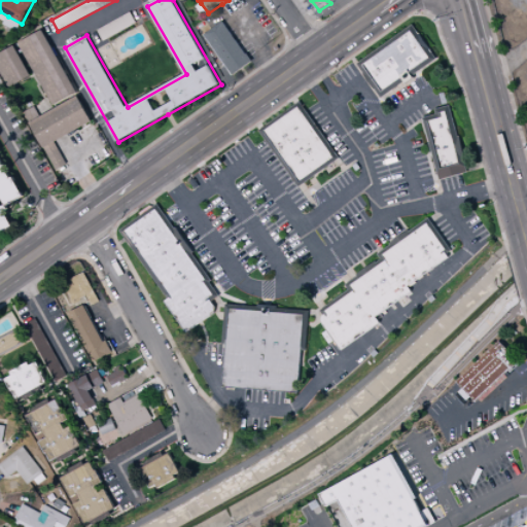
[(201,3),(196,6),(203,16),(208,12),(201,3)]
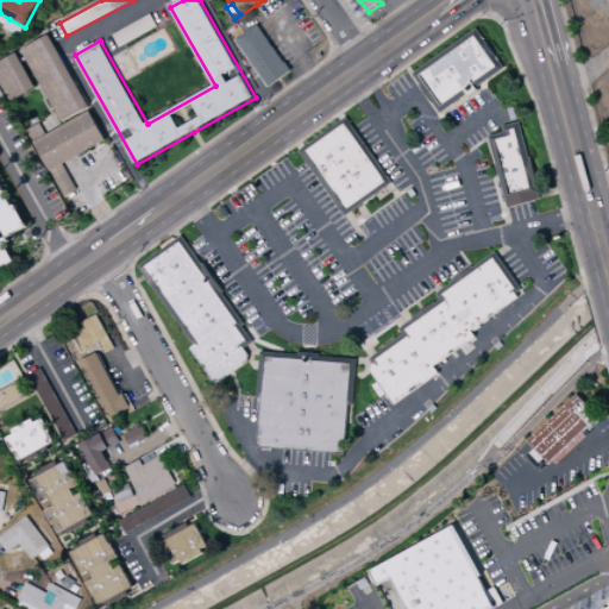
[(112,35),(150,13),(158,26),(157,27),(123,46),(119,48),(112,35)]
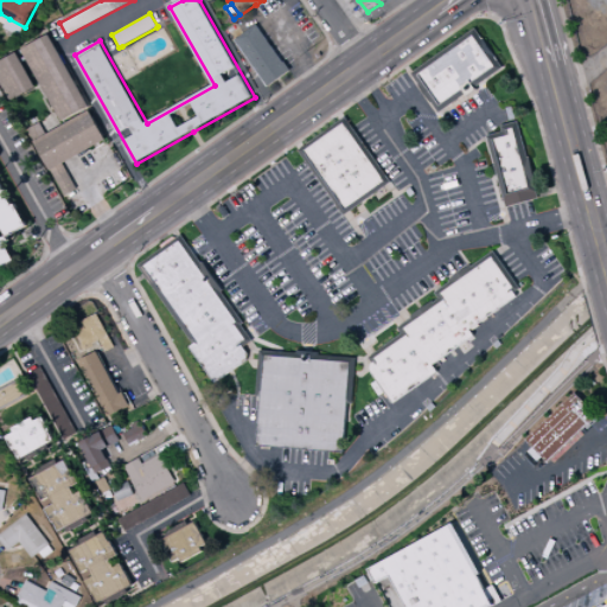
[(25,27),(10,19),(5,29),(20,37),(25,27)]
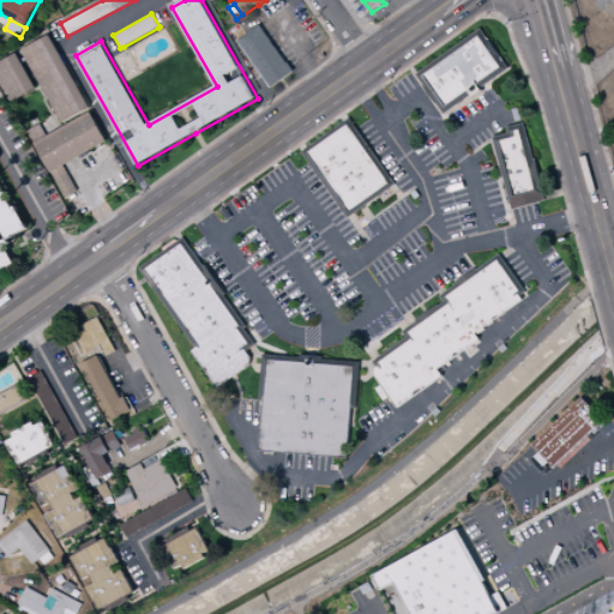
[(238,41),(259,25),(286,64),(287,62),(294,72),(281,80),(270,88),(238,41)]
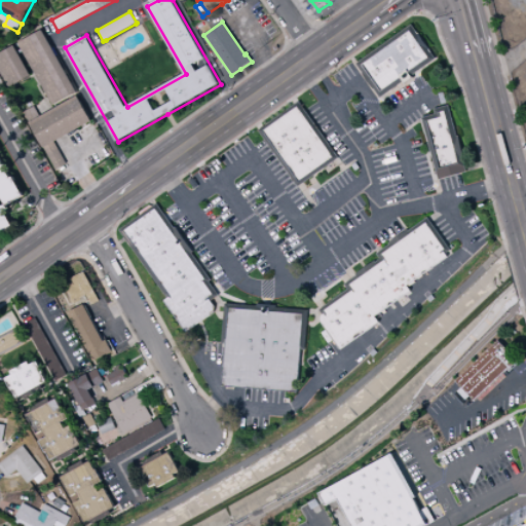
[(358,64),(413,25),(438,59),(414,75),(415,76),(416,78),(408,83),(407,82),(406,81),(381,99),(375,89),(374,89),(363,74),(364,73),(358,64)]
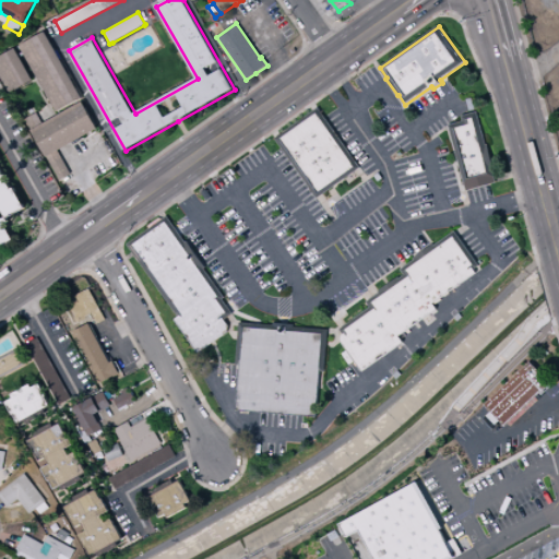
[(22,46),(46,32),(83,98),(59,113),(44,85),(39,78),(25,54),(22,46)]
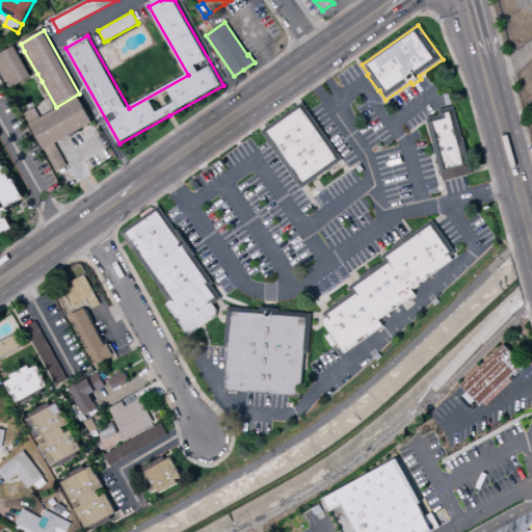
[(0,69),(0,54),(16,46),(33,76),(11,88),(0,69)]
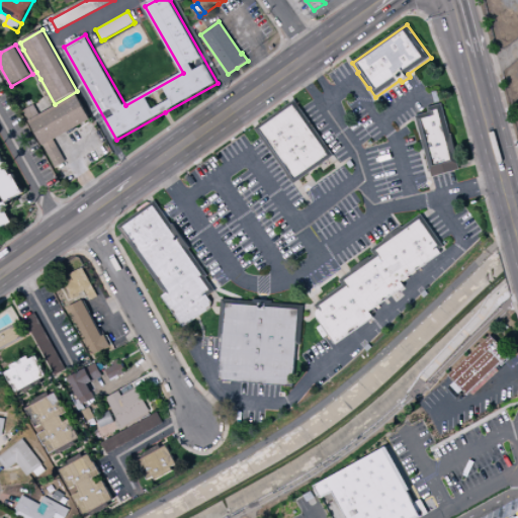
[(34,104),(40,115),(78,94),(92,119),(55,141),(67,162),(56,167),(23,110),(34,104)]
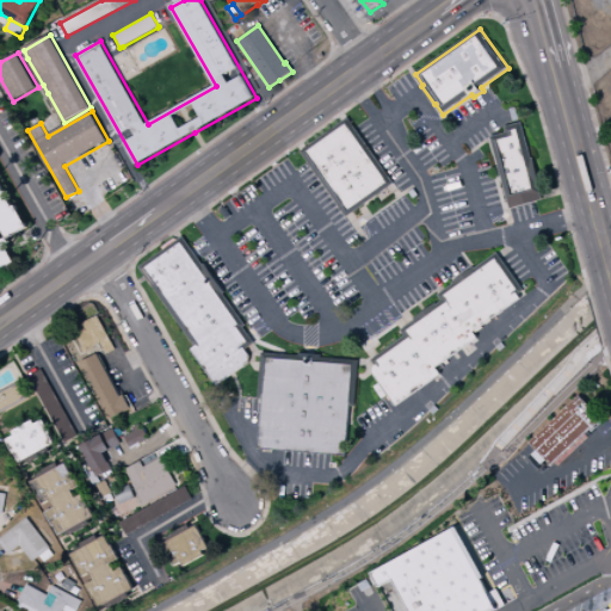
[(301,152),(303,150),(345,121),(349,118),(396,184),(392,187),(350,216),(349,217),(301,152)]
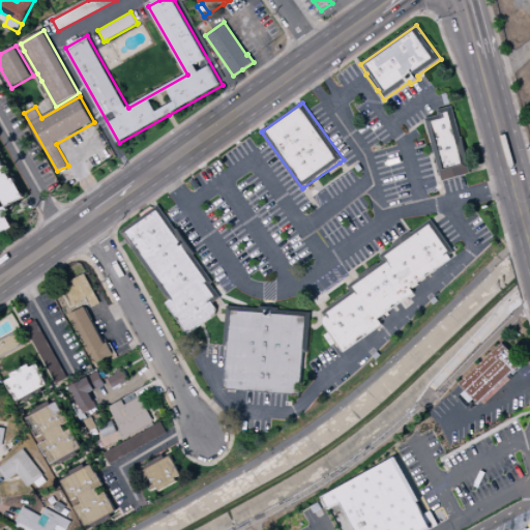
[(443,181),(425,119),(440,115),(438,110),(453,106),(462,138),(464,137),(470,160),(469,162),(472,174),(443,181)]
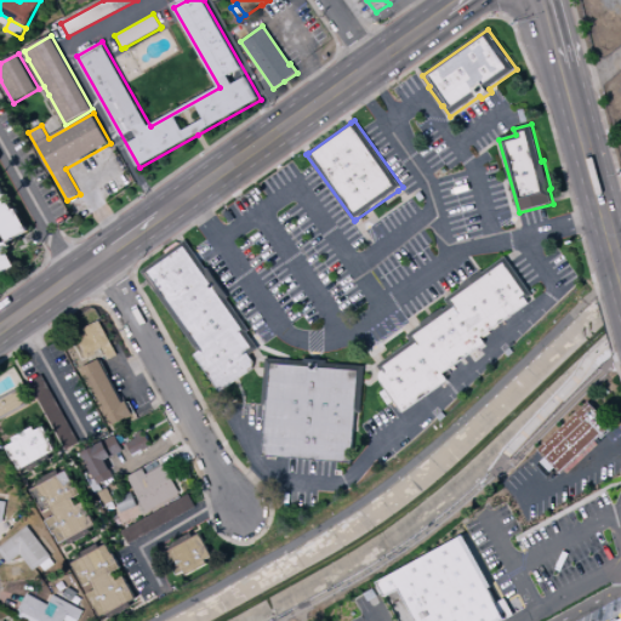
[(0,159),(1,161),(0,161),(0,175),(3,181),(1,182),(9,195),(11,194),(16,203),(13,204),(17,211),(20,209),(33,232),(12,244),(13,248),(10,250),(20,268),(6,277),(3,271),(0,272),(0,159)]
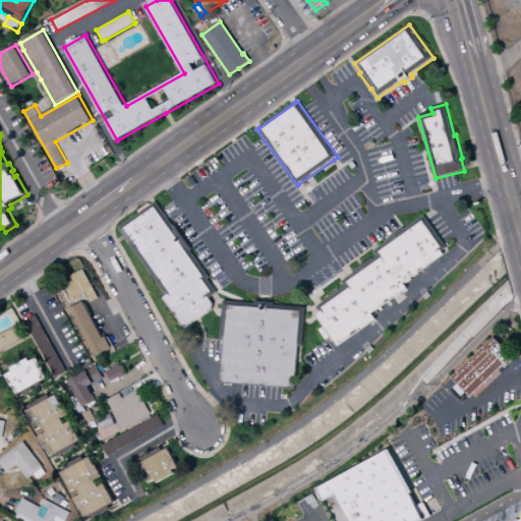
[(157,201),(166,214),(174,226),(175,225),(193,250),(192,251),(212,278),(209,280),(216,289),(214,290),(216,293),(213,295),(208,298),(212,303),(211,308),(183,329),(161,297),(166,294),(125,236),(119,228),(154,205),(157,201)]
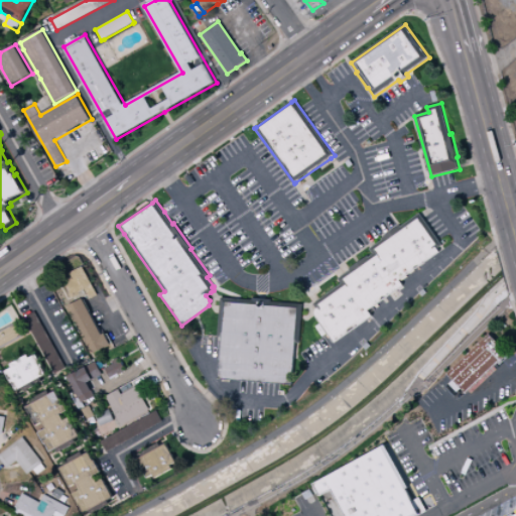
[(313,309),(315,308),(313,305),(312,303),(315,301),(341,283),(337,278),(344,274),(349,270),(348,269),(357,262),(366,255),(367,257),(372,253),(368,249),(381,240),(380,238),(389,231),(399,225),(400,226),(408,220),(418,213),(421,216),(430,229),(441,245),(439,247),(436,249),(438,251),(398,280),(402,285),(367,309),(371,315),(333,343),(312,314),(313,309)]
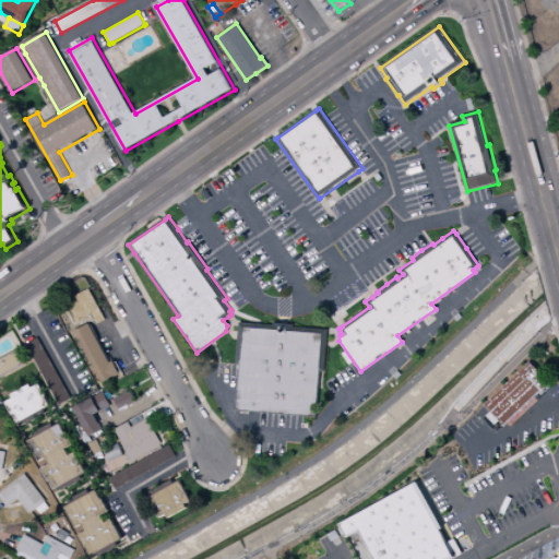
[(91,288),(106,320),(92,326),(90,323),(83,326),(69,299),(91,288)]
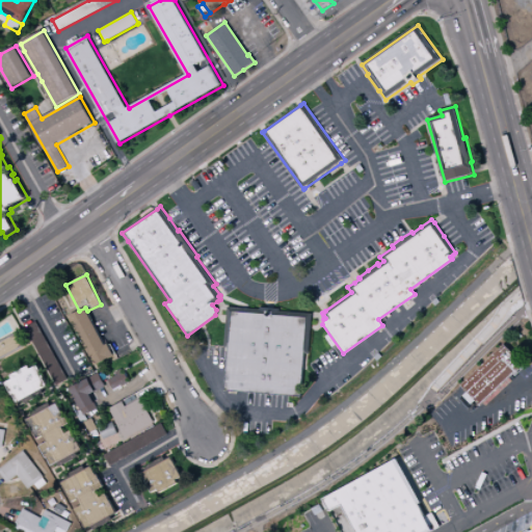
[(223,346),(227,309),(227,307),(259,310),(259,307),(278,309),(278,311),(311,314),(311,315),(308,353),(306,353),(303,353),(299,397),(222,391),(227,346),(223,346)]
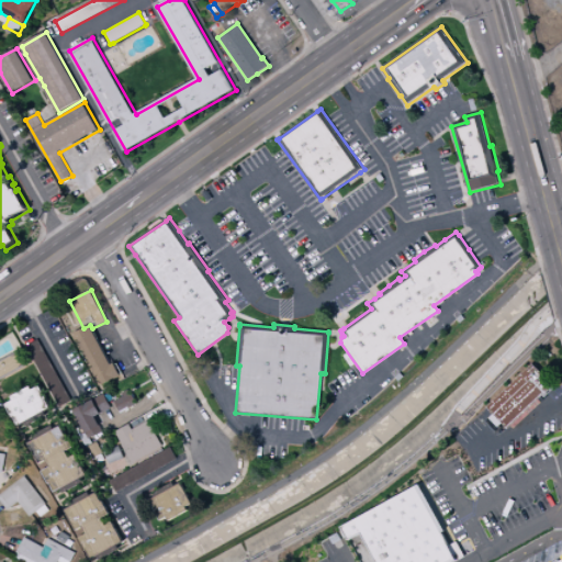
[(98,385),(87,364),(89,363),(81,350),(79,351),(71,337),(90,327),(109,364),(112,362),(119,374),(98,385)]
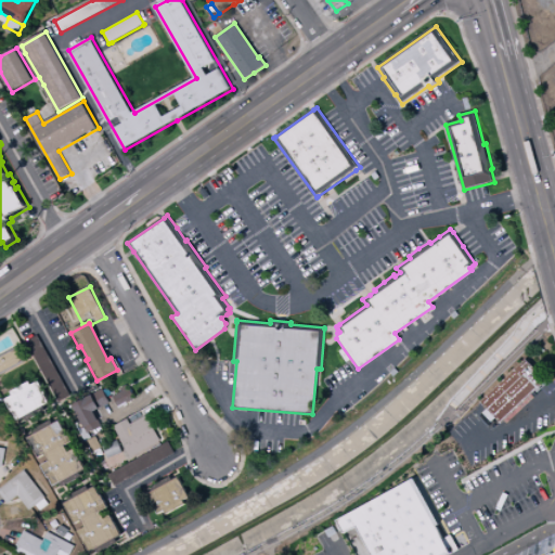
[(69,396),(38,335),(26,341),(57,401),(69,396)]
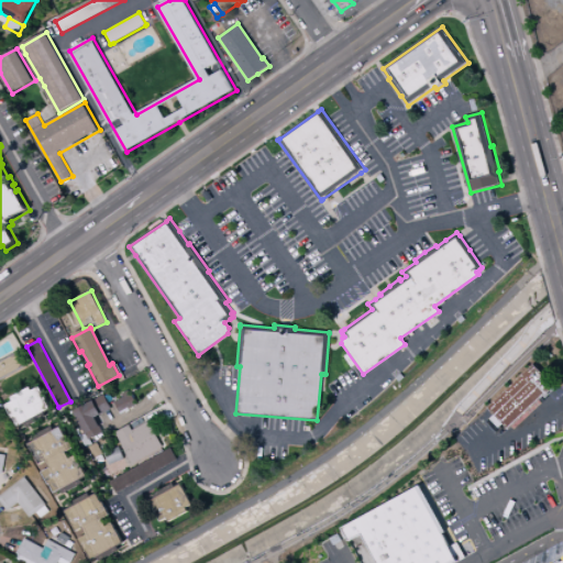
[(0,381),(0,361),(17,352),(25,368),(0,381)]
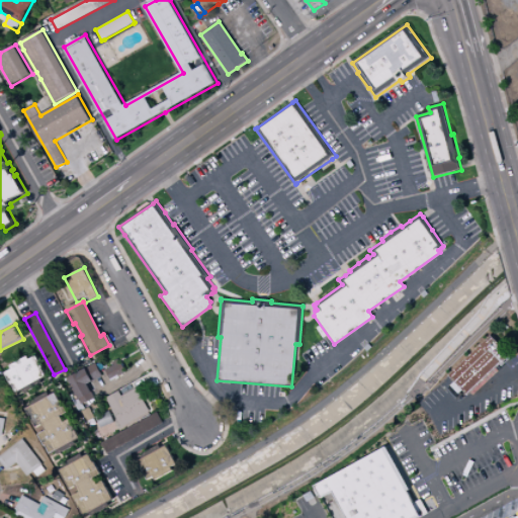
[(490,334),(510,355),(466,396),(447,374),(490,334)]
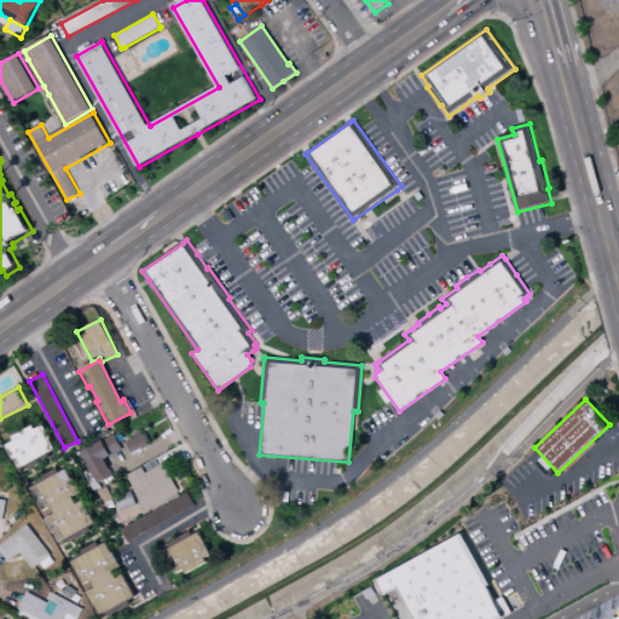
[(3,445),(11,440),(9,437),(30,424),(33,428),(40,423),(48,438),(47,439),(51,445),(51,444),(55,450),(47,453),(48,457),(27,469),(24,466),(17,470),(13,463),(15,463),(11,458),(3,445)]
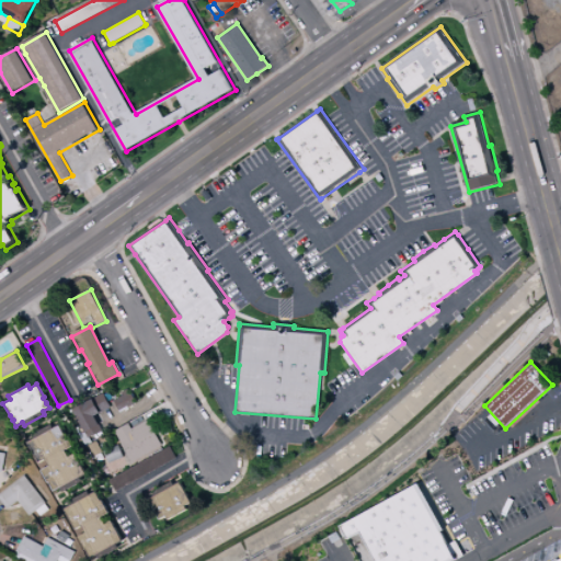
[(119,412),(113,401),(123,396),(121,392),(127,388),(136,402),(119,412)]
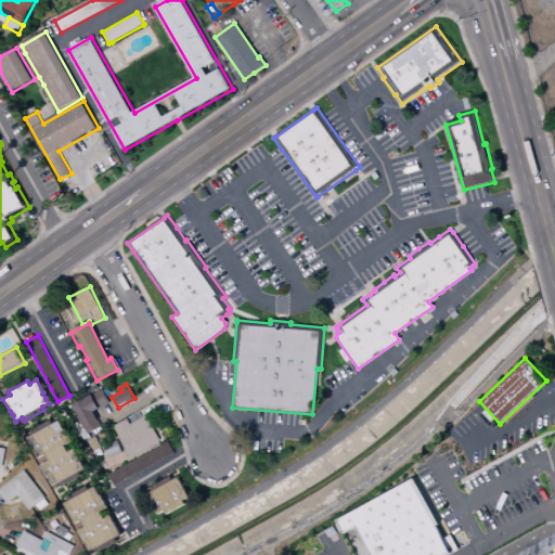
[(86,433),(82,427),(82,428),(69,404),(90,394),(90,395),(101,388),(108,403),(98,409),(98,408),(91,411),(95,418),(97,418),(100,425),(86,433)]
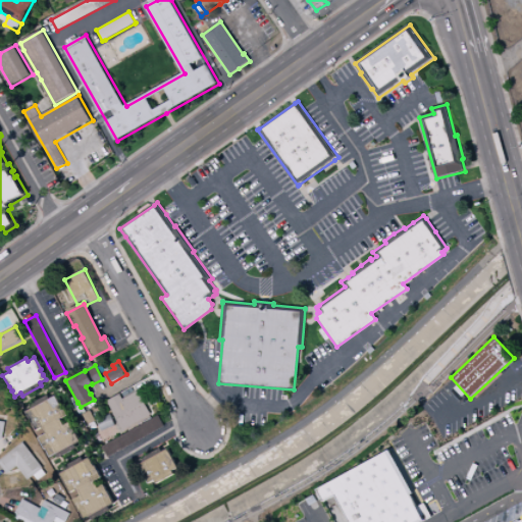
[(118,394),(121,399),(137,390),(150,414),(122,430),(106,401),(118,394)]
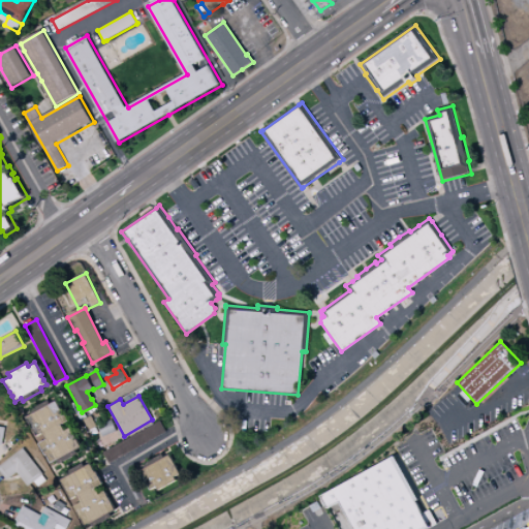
[(75,454),(57,464),(56,461),(49,465),(45,459),(47,458),(44,455),(43,455),(36,443),(43,439),(40,433),(34,436),(27,422),(26,423),(23,416),(29,413),(27,410),(47,399),(49,403),(54,400),(59,408),(60,408),(66,419),(59,424),(62,430),(68,427),(75,441),(78,440),(81,447),(74,450),(75,454)]
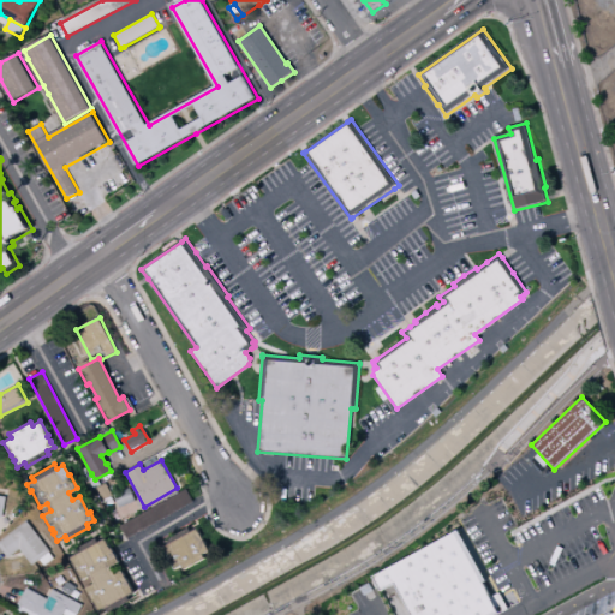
[(118,526),(185,489),(192,502),(126,539),(118,526)]
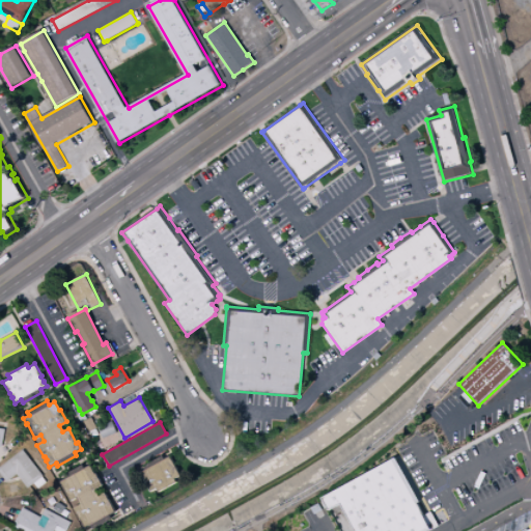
[(99,428),(103,439),(116,434),(112,424),(99,428)]
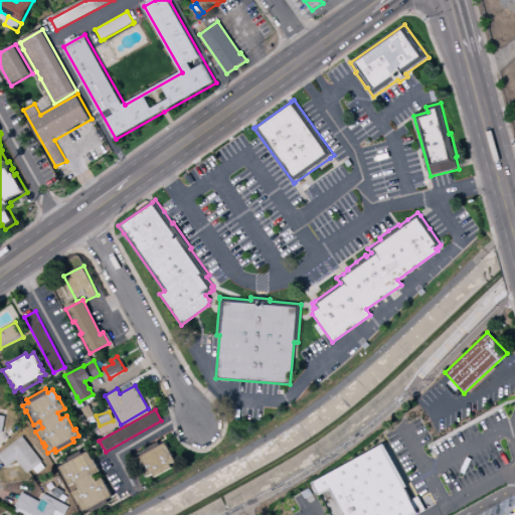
[(0,459),(0,453),(21,436),(41,462),(40,463),(44,468),(36,474),(32,469),(26,474),(15,460),(6,467),(0,459)]
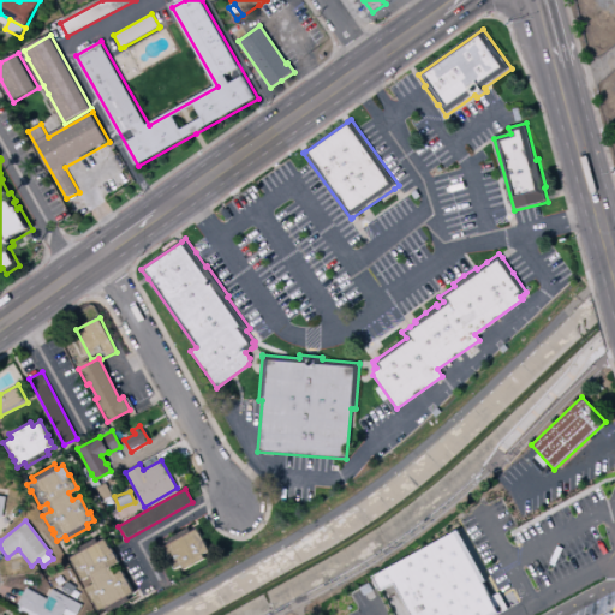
[(167,539),(190,527),(192,532),(198,529),(210,551),(203,555),(206,559),(184,571),(183,567),(175,571),(163,548),(169,544),(167,539)]
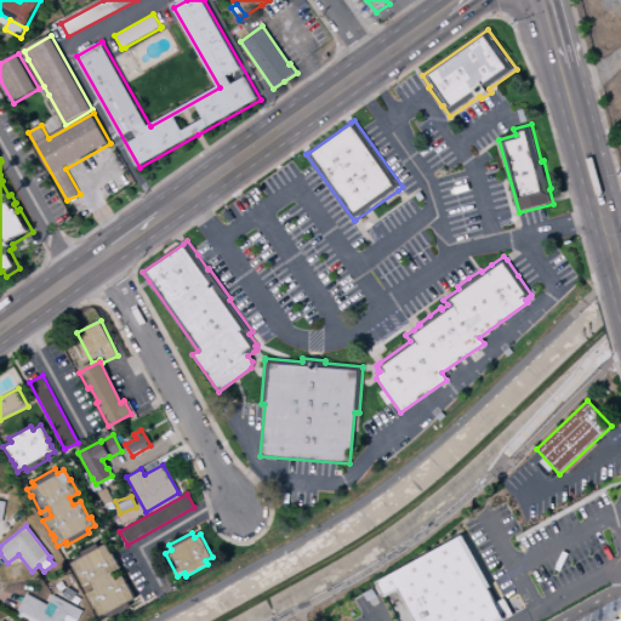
[(376,581),(461,535),(490,587),(488,588),(503,619),(499,620),(412,620),(397,591),(385,598),(376,581)]
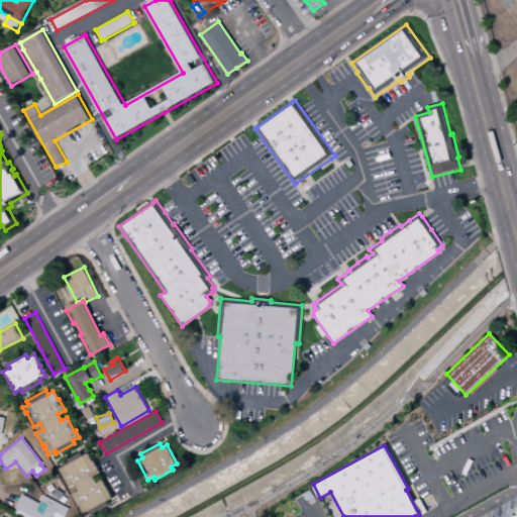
[(79,510),(77,506),(76,506),(70,495),(77,491),(73,485),(67,488),(60,474),(59,475),(56,469),(63,466),(61,462),(79,452),(81,455),(86,453),(91,461),(92,460),(98,473),(92,476),(95,482),(102,479),(113,498),(106,502),(107,505),(89,515),(88,512),(81,516),(78,510),(79,510)]
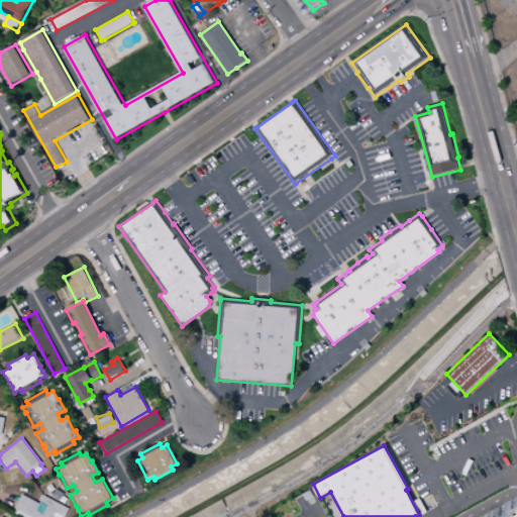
[(31,516),(14,508),(21,494),(38,504),(43,495),(69,509),(64,516),(53,516),(52,516),(50,516),(31,516)]
